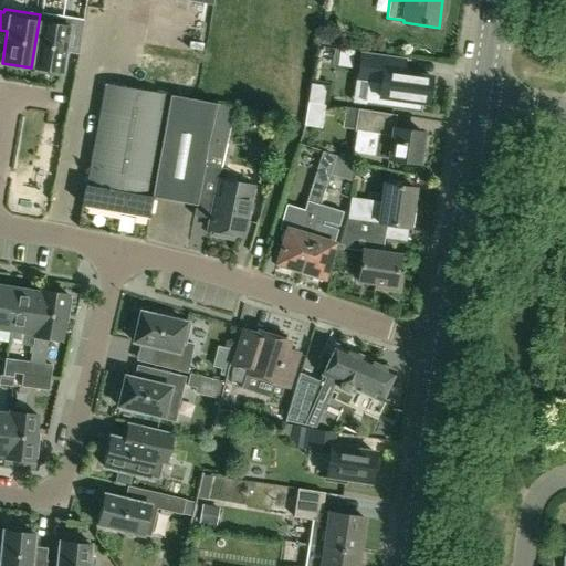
[(195,91),(206,18),(152,10),(140,86),(167,90),(168,86),(195,91)]
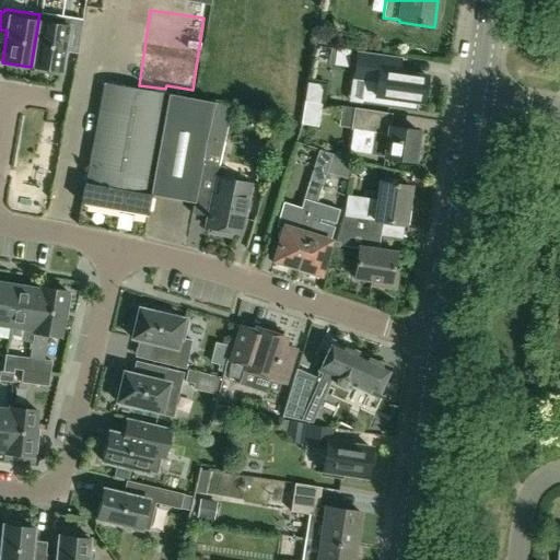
[(78,48),(82,21),(39,14),(31,67),(60,72),(65,46),(78,48)]
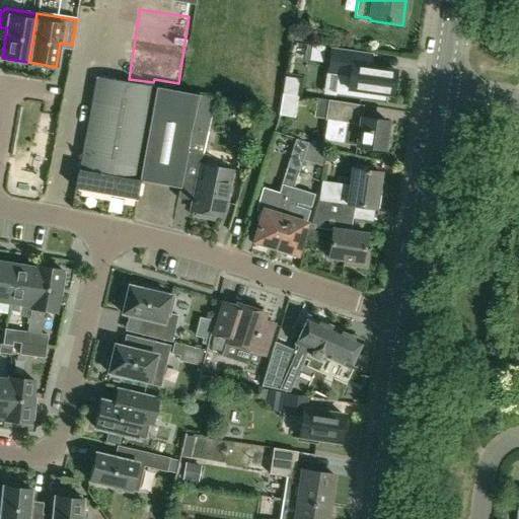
[(334,50),(330,72),(340,73),(337,97),(386,104),(387,96),(391,96),(395,72),(369,68),(371,55),(354,52),(334,50)]
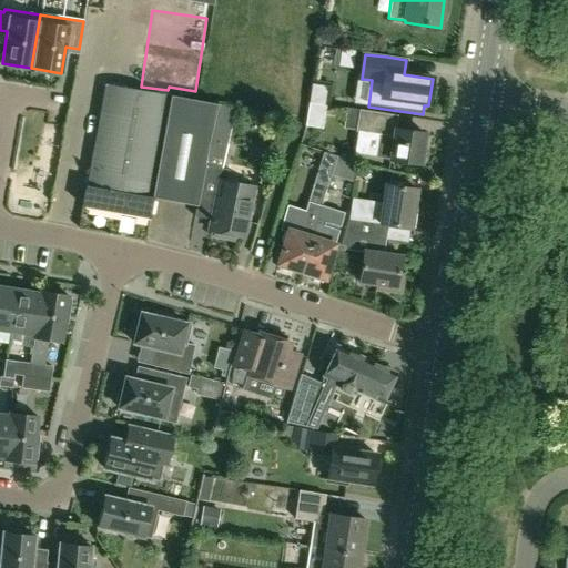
[(152,198),(171,98),(107,85),(87,188),(83,206),(149,219),(153,199),(152,198)]
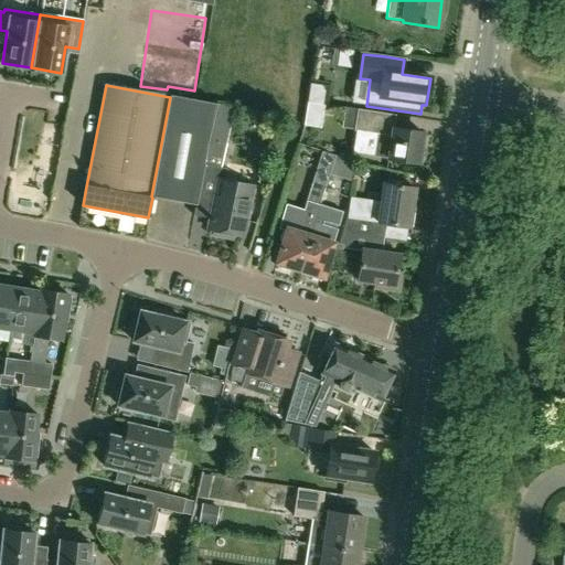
[(151,196),(152,198),(195,205),(203,166),(202,166),(214,105),(195,102),(170,97),(151,196)]
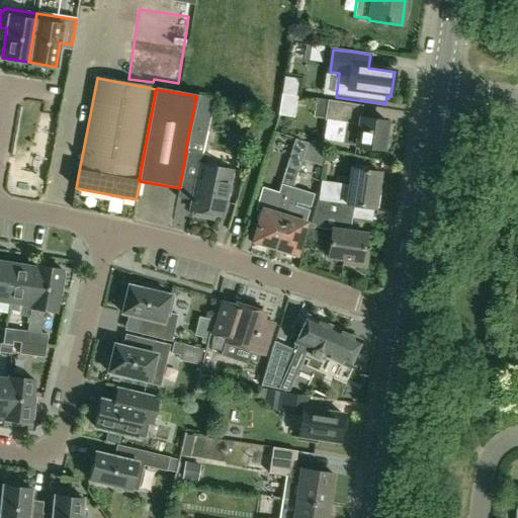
[(213,99),(196,96),(185,152),(186,152),(179,188),(177,198),(191,200),(189,210),(194,211),(193,217),(214,221),(214,216),(224,218),(232,171),(204,166),(207,155),(201,154),(213,99)]
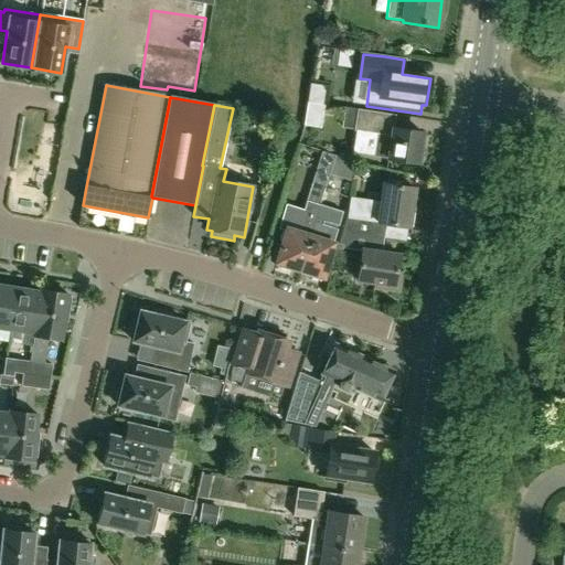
[(342,115),(341,128),(354,129),(377,134),(374,156),(373,157),(387,159),(387,160),(417,164),(422,134),(393,129),(395,116),(358,110),(358,109),(343,108),(342,115)]
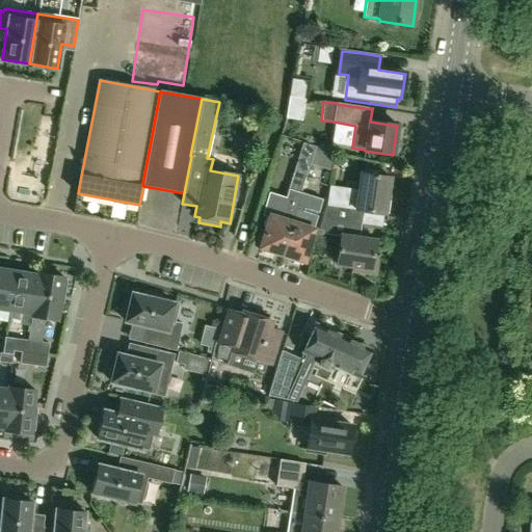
[(270,216),(261,248),(282,255),(301,194),(299,193),(304,177),(308,166),(314,148),(304,144),(295,174),(290,190),(287,200),(268,194),(262,213),(270,216)]
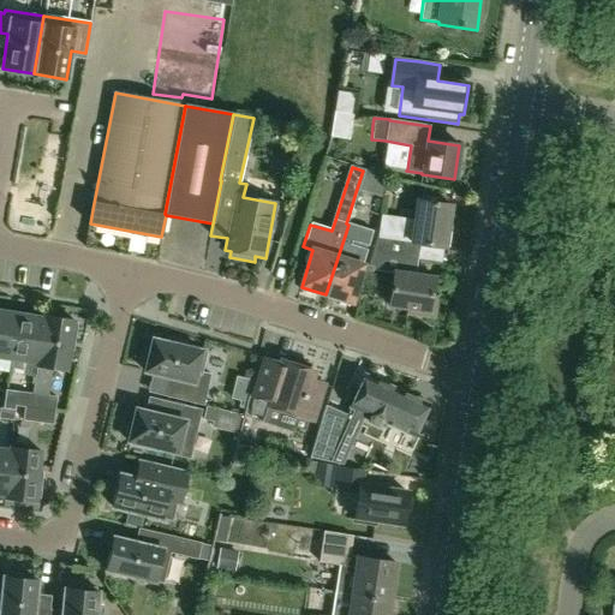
[(363,171),(356,192),(381,199),(384,177),(363,171)]
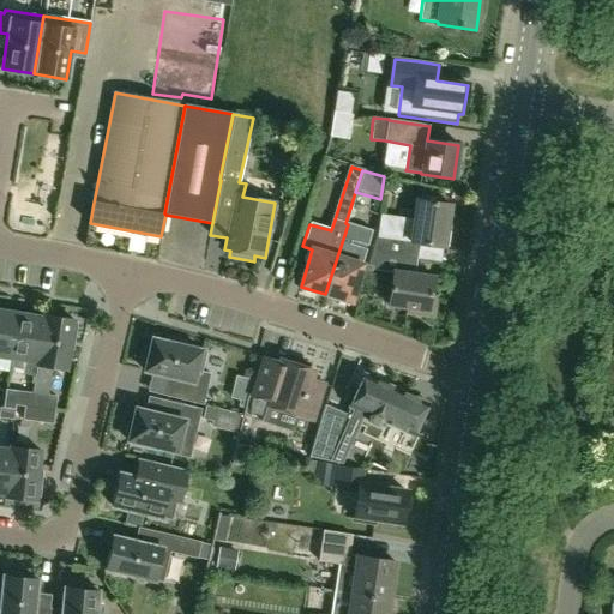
[(377,236),(372,252),(417,258),(419,245),(444,248),(449,248),(451,224),(446,224),(450,204),(417,200),(414,220),(398,217),(379,215),(377,236)]
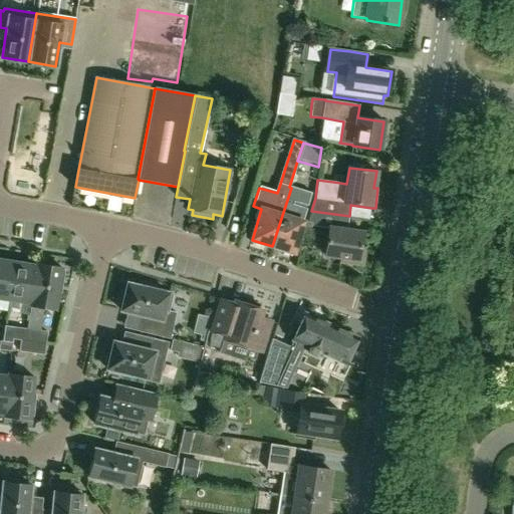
[(291,188),(272,246),(294,253),(303,222),(301,222),(305,210),(310,194),(301,191),(291,188)]
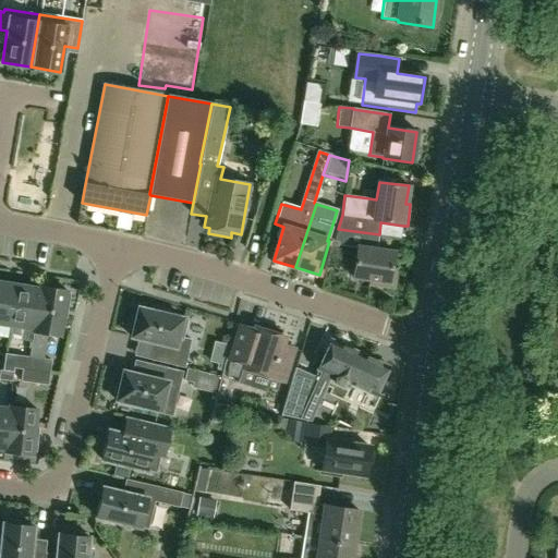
[(338,229),(332,244),(356,247),(353,277),(370,280),(368,286),(395,290),(398,269),(391,268),(395,253),(377,250),(379,234),(338,229)]
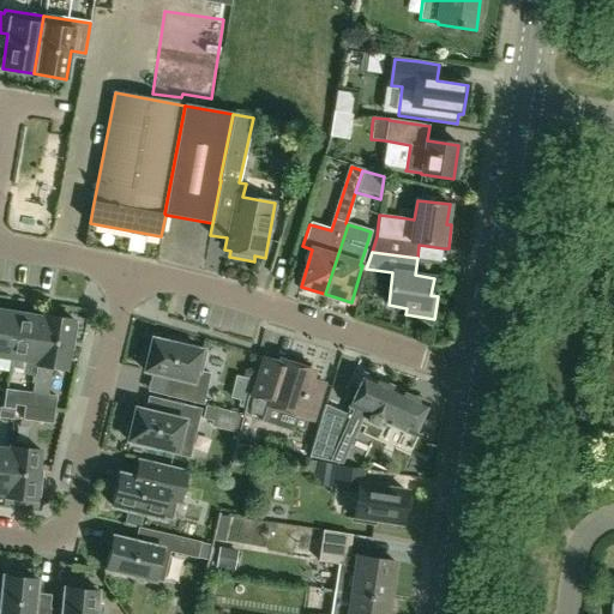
[(0,355),(11,357),(18,314),(0,311),(0,355)]
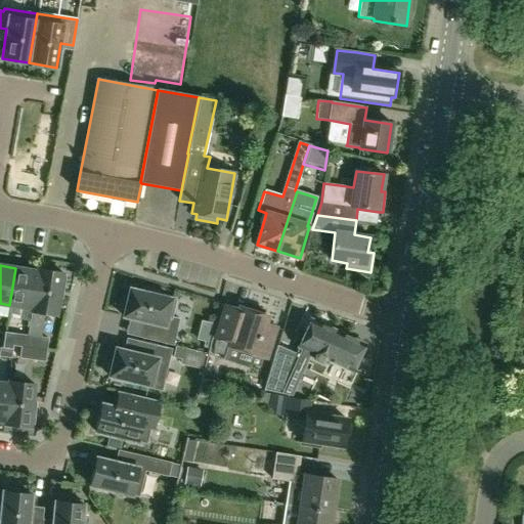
[(30,309),(36,271),(15,268),(9,305),(30,309)]
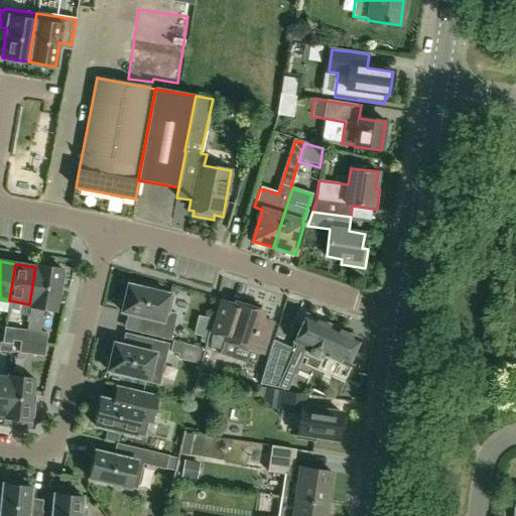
[(61,271),(61,269),(36,265),(35,267),(29,304),(29,306),(54,310),(59,284),(62,285),(65,272),(61,271)]
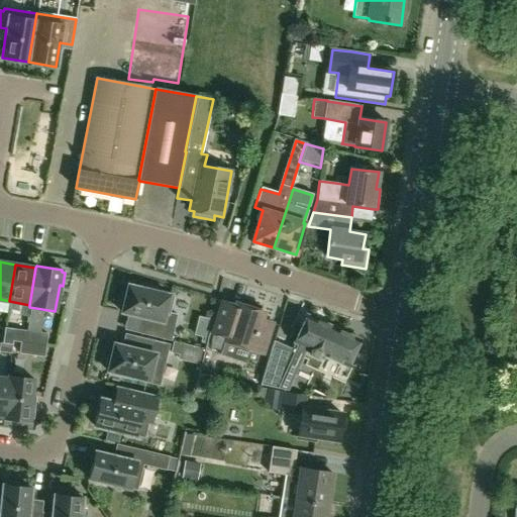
[(165,312),(169,295),(157,292),(158,288),(141,285),(140,288),(128,285),(121,312),(144,318),(141,333),(171,340),(177,315),(165,312)]
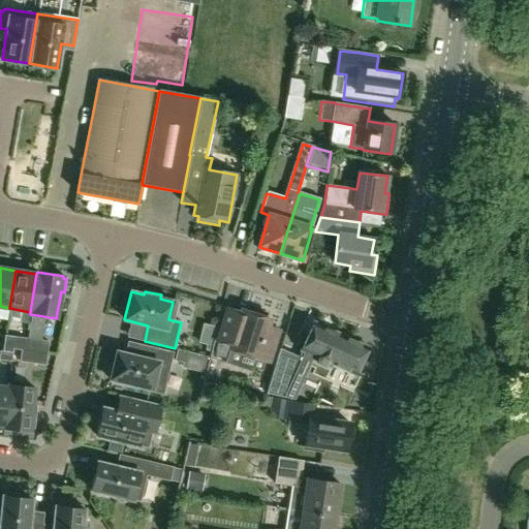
[(270,319),(266,318),(267,314),(248,308),(247,312),(243,311),(236,332),(221,328),(216,351),(228,355),(229,350),(269,363),(274,344),(262,341),(270,319)]
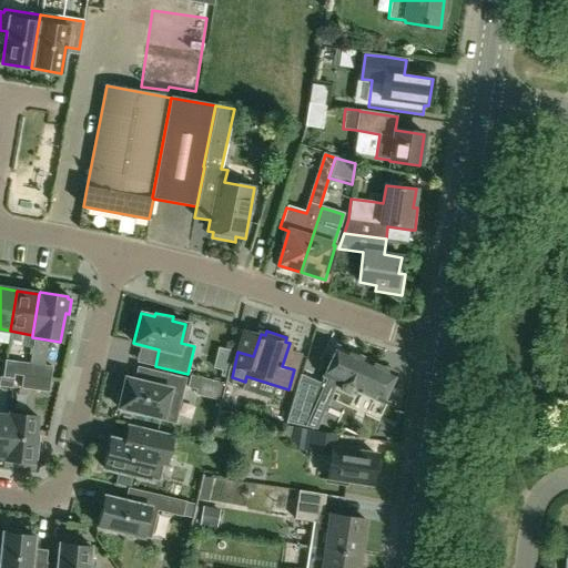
[(300,375),(284,422),(314,428),(335,382),(338,383),(336,386),(341,388),(342,392),(347,395),(352,394),(355,395),(356,392),(382,404),(395,374),(368,362),(337,346),(324,376),(320,384),(300,375)]
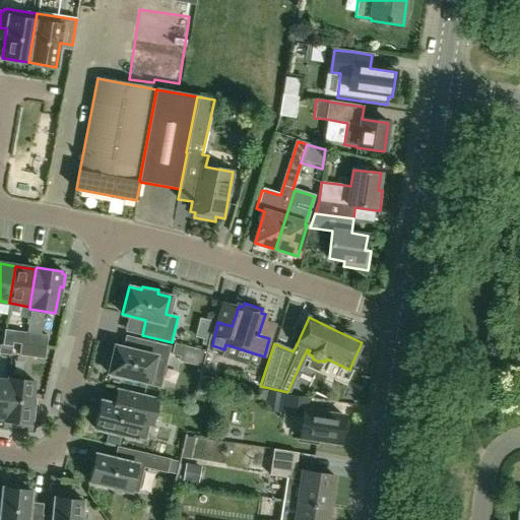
[(209,345),(212,325),(199,323),(196,344),(209,345)]
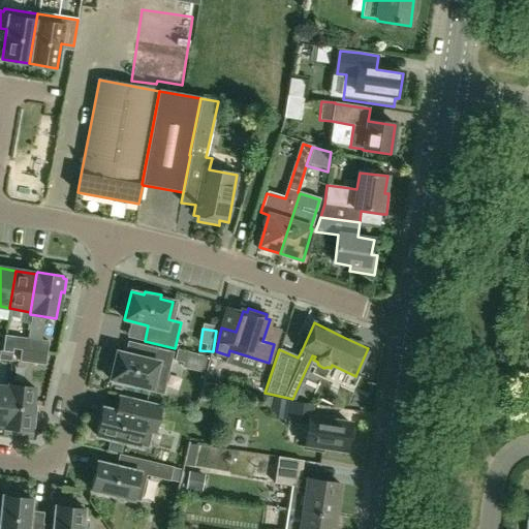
[(25,350),(27,339),(14,337),(12,348),(21,350),(25,350)]
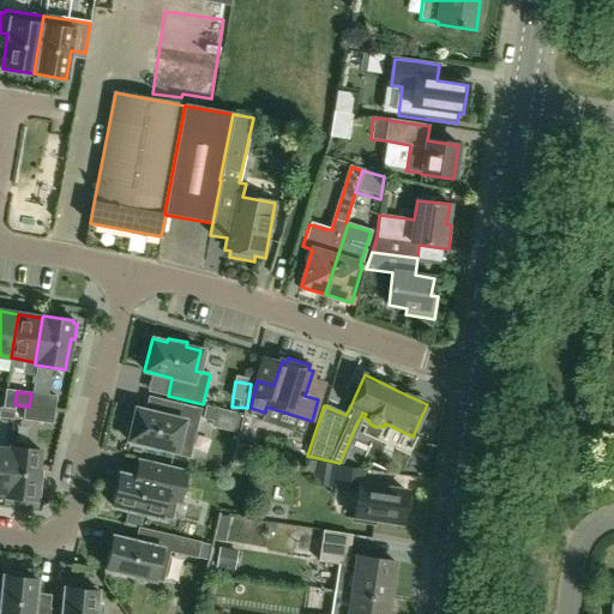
[(54,410),(56,397),(31,393),(29,407),(54,410)]
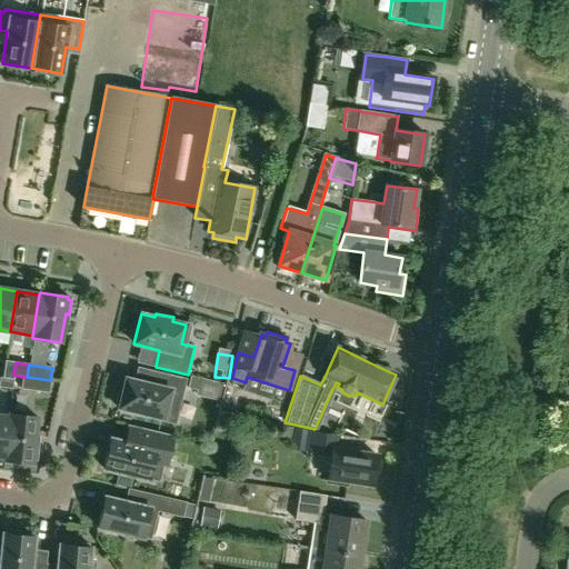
[(151,385),(126,378),(122,392),(118,391),(115,406),(119,406),(118,408),(173,421),(183,379),(153,371),(151,385)]
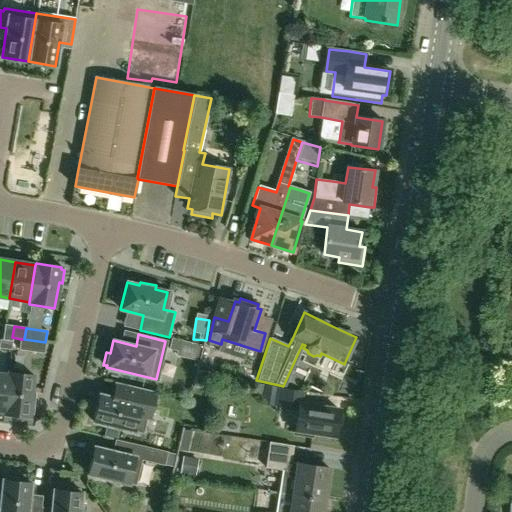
[(176,351),(179,340),(171,338),(168,349),(176,351)]
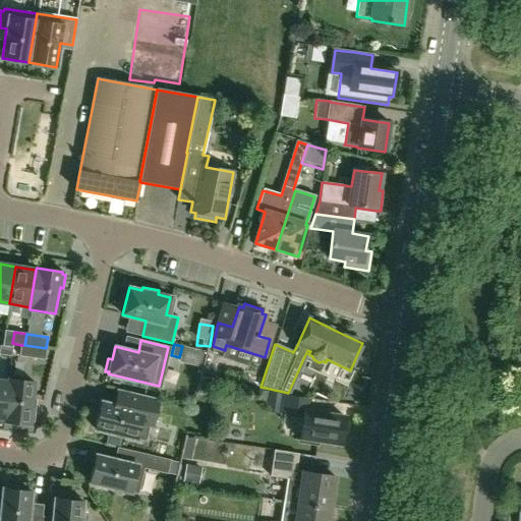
[(19,356),(44,359),(46,348),(24,345),(20,345),(19,356)]
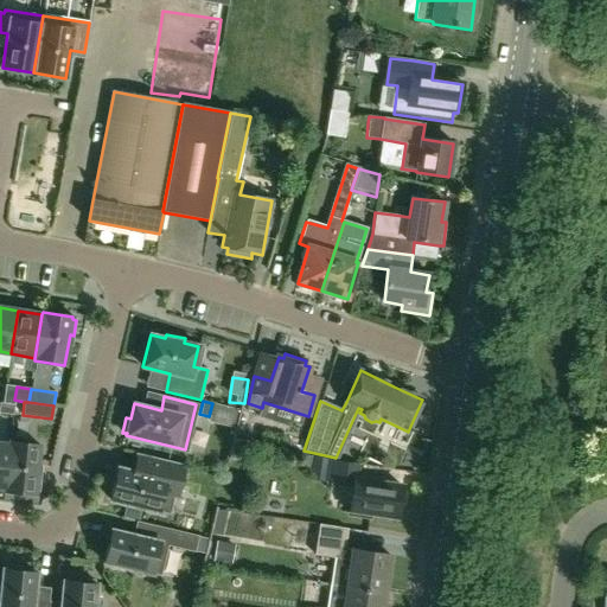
[(0,413),(13,414),(14,406),(0,403),(0,413)]
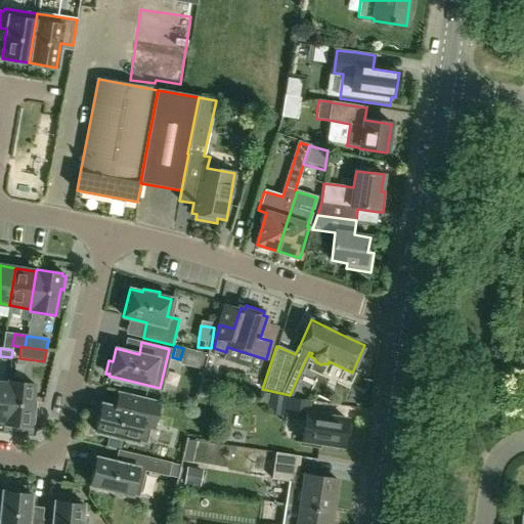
[(32,410),(32,402),(34,384),(7,382),(7,384),(4,422),(3,424),(30,427),(30,424),(34,425),(35,411),(32,410)]
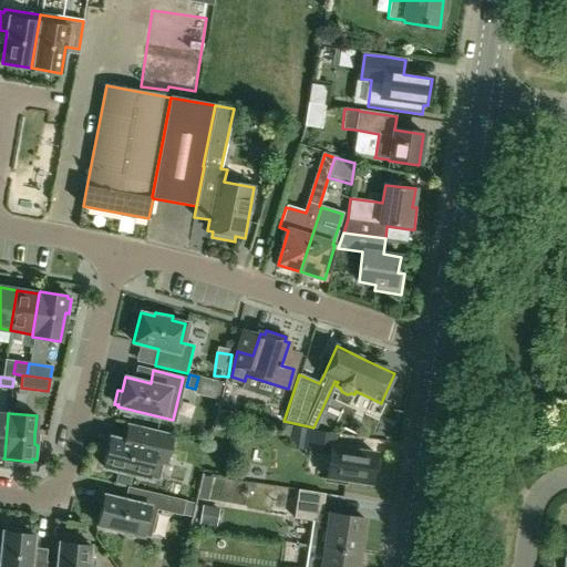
[(172,434),(129,423),(124,441),(110,437),(103,467),(158,481),(165,452),(167,453),(172,434)]
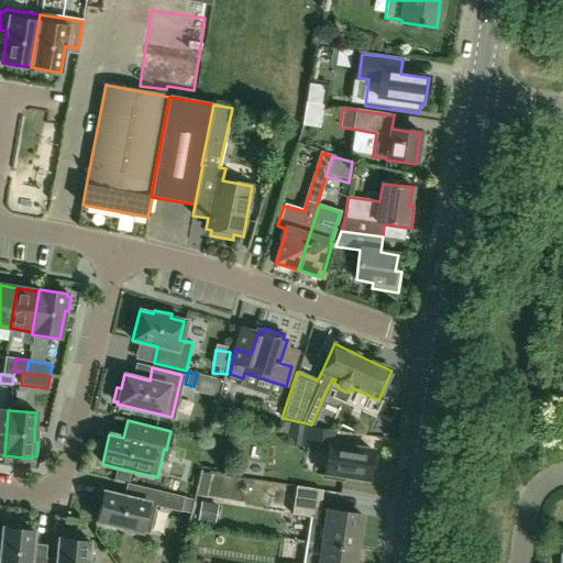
[(300,446),(304,427),(289,423),(286,444),(300,446)]
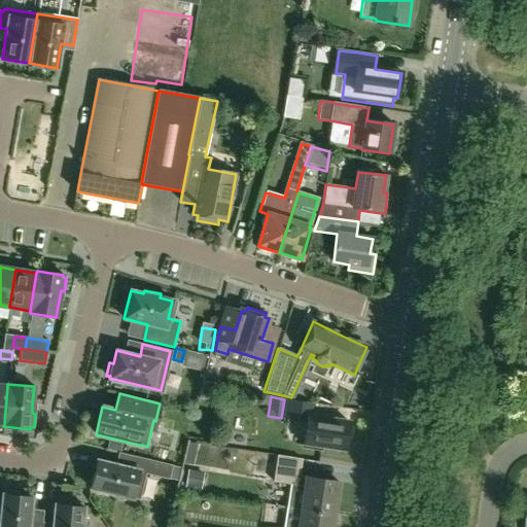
[(303,447),(321,450),(321,447),(344,450),(348,422),(309,417),(311,403),(288,399),(285,418),(307,422),(303,447)]
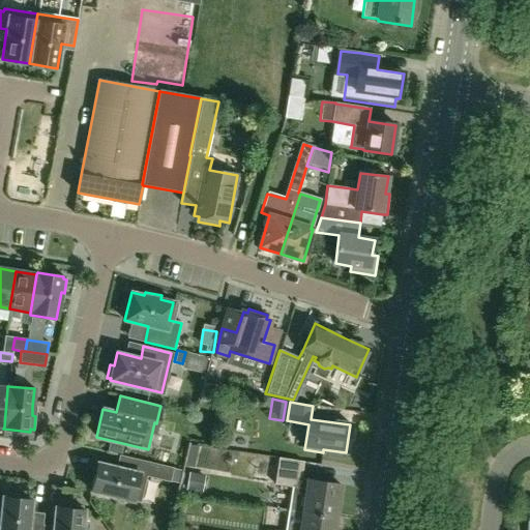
[(121,469),(97,463),(91,491),(140,503),(146,476),(169,481),(173,468),(124,457),(121,469)]
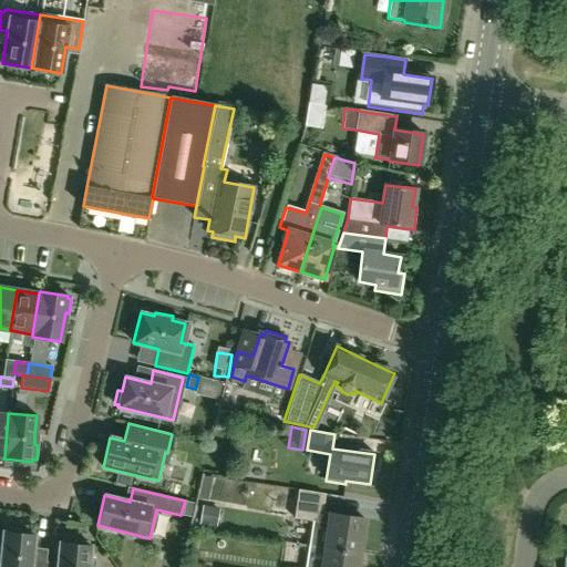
[(359,555),(364,519),(320,513),(322,494),(298,491),(294,519),(319,523),(317,532),(327,533),(325,548),(325,549),(359,555)]
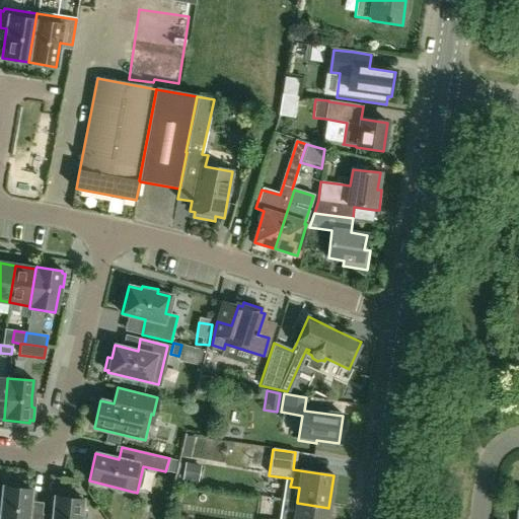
[(197,482),(200,464),(186,461),(182,478),(197,482)]
